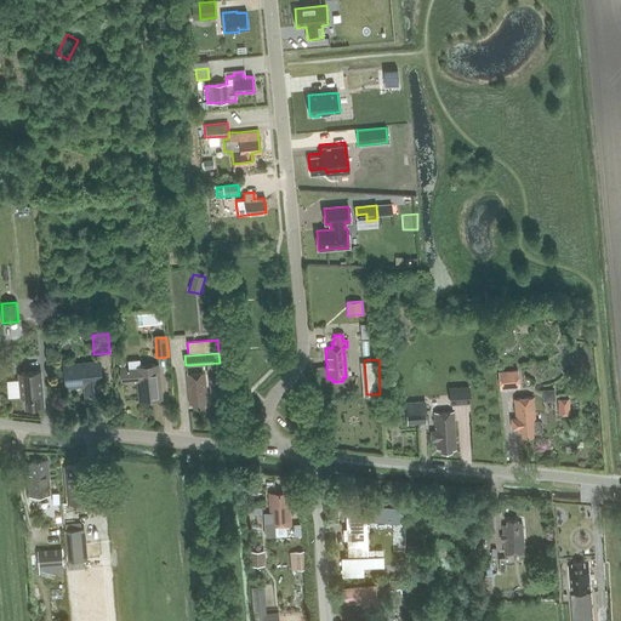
[(140,366),(140,360),(127,362),(129,368),(120,369),(121,382),(137,380),(138,402),(161,399),(158,365),(140,366)]
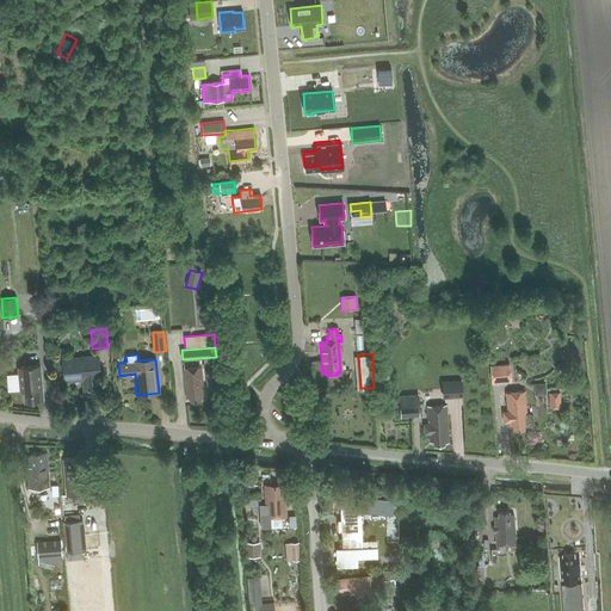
[(100,389),(98,356),(62,359),(65,382),(82,380),(84,390),(100,389)]
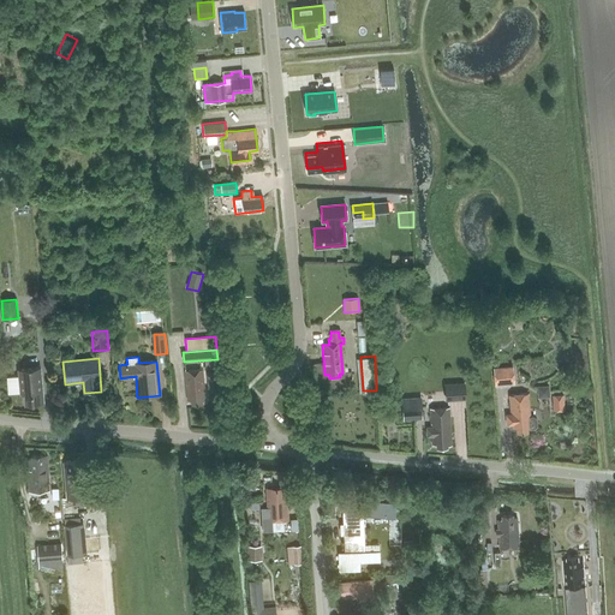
[(495,386),(514,384),(513,366),(494,368),(495,386)]
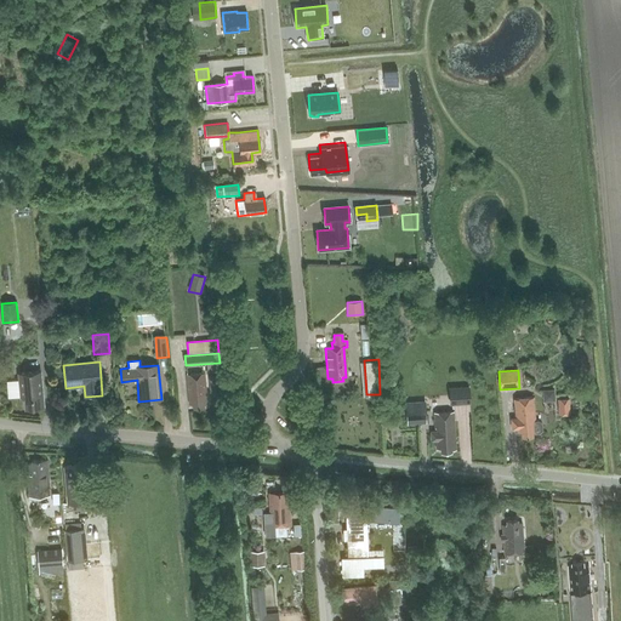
[(24,409),(43,406),(40,371),(18,374),(20,398),(23,398),(24,409)]
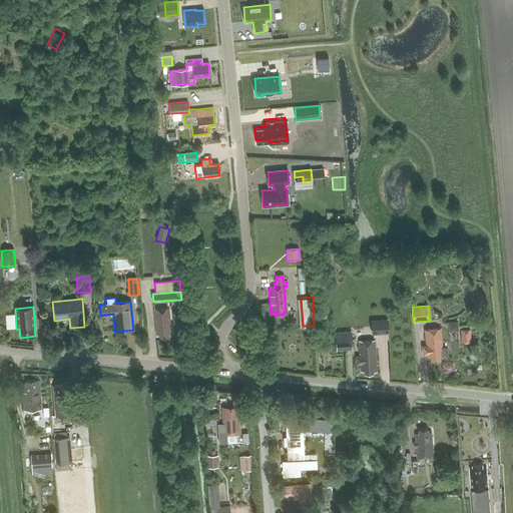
[(169,335),(171,335),(168,309),(154,310),(156,336),(159,335),(159,339),(169,337),(169,335)]
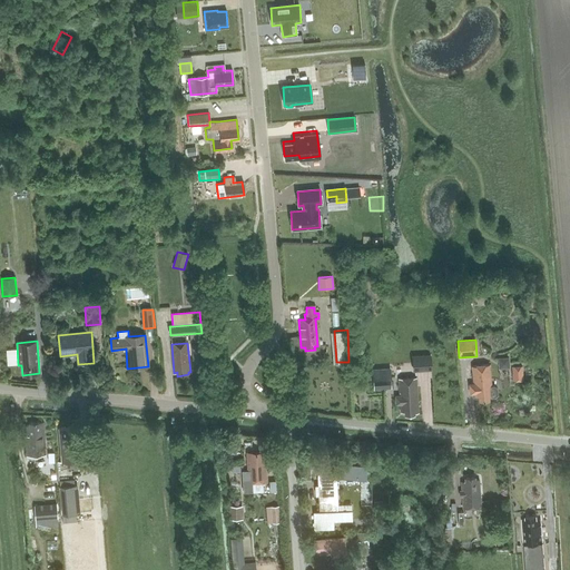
[(413,372),(432,371),(431,355),(412,356),(413,372)]
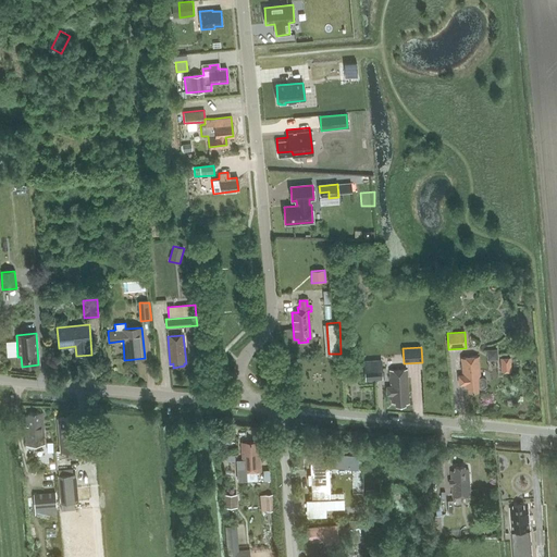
[(502,357),(502,347),(491,348),(491,358),(502,357)]
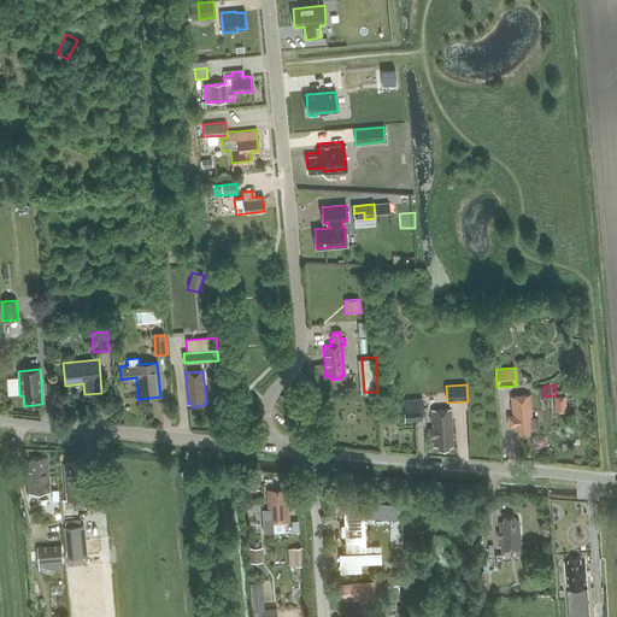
[(513,416),(511,416),(511,423),(513,423),(513,430),(518,430),(518,434),(529,433),(529,430),(533,430),(536,430),(540,427),(539,419),(536,417),(532,417),(530,394),(511,397),(513,416)]
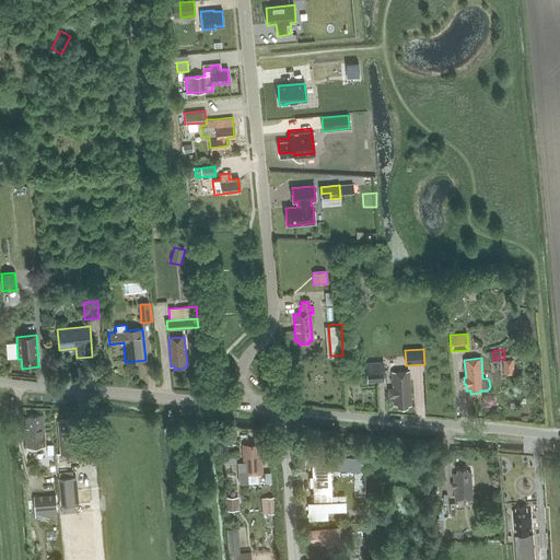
[(514,374),(513,360),(503,361),(503,374),(514,374)]
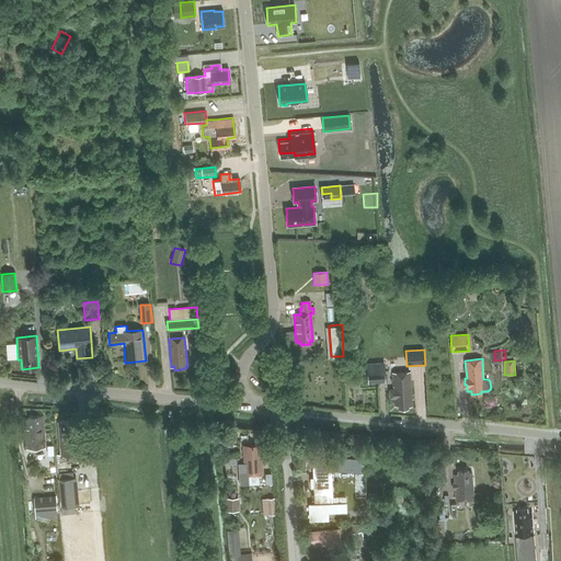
[(410,371),(392,373),(393,407),(397,407),(398,409),(408,409),(408,407),(411,407),(410,371)]
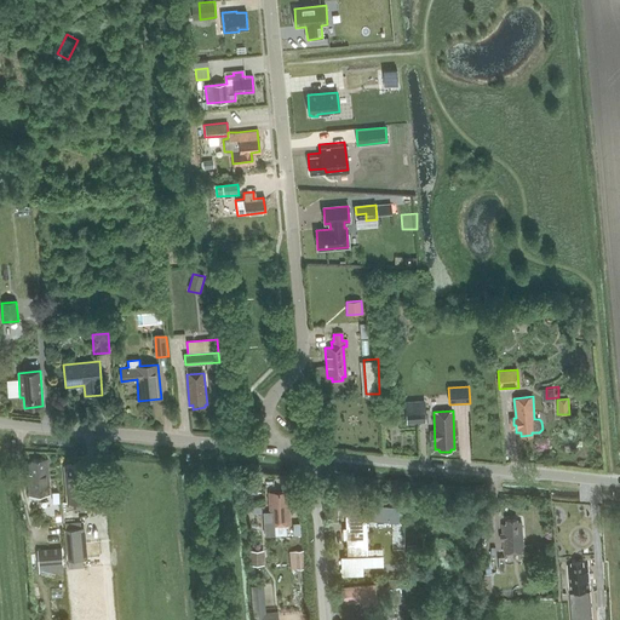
[(406,425),(425,424),(424,412),(406,413),(406,425)]
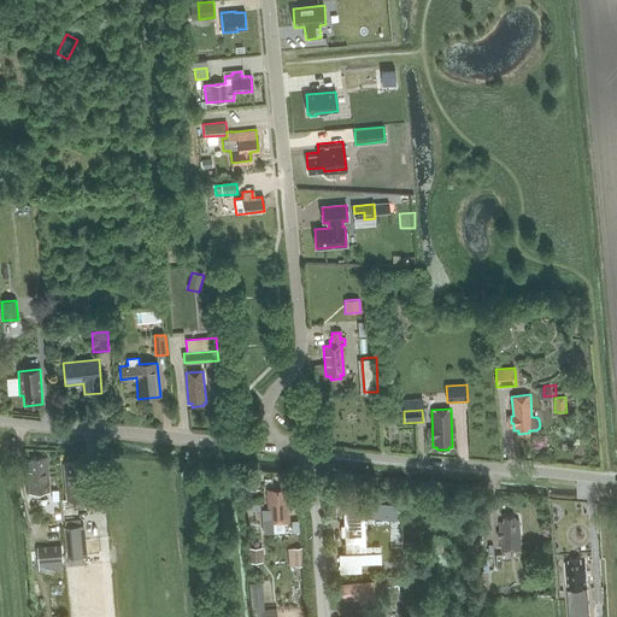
[(31,462),(24,463),(25,474),(28,474),(29,493),(48,492),(46,457),(31,458),(31,462)]
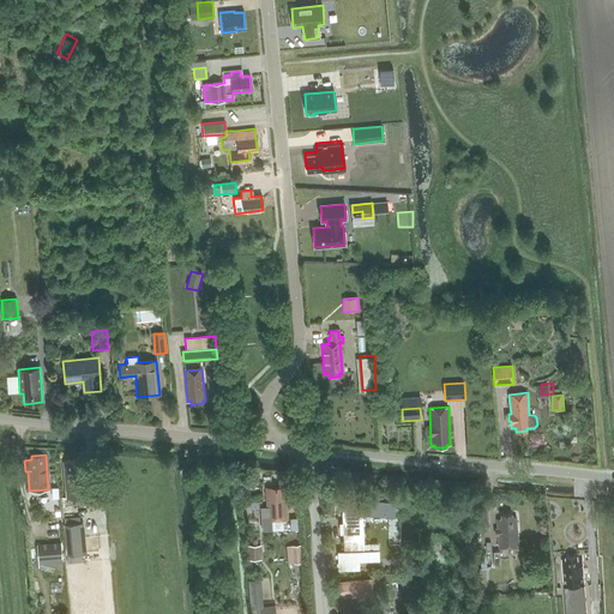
[(85,477),(82,477),(80,461),(64,462),(66,498),(86,497),(85,477)]
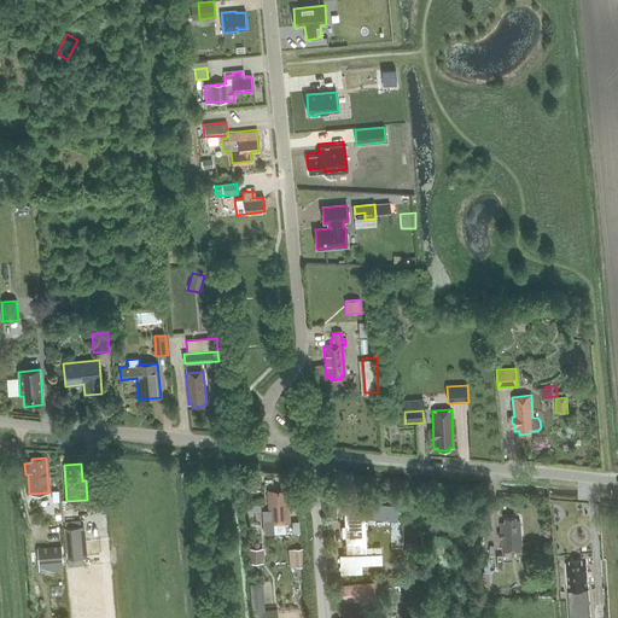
[(268,524),(274,524),(274,534),(285,532),(285,524),(287,524),(286,495),(283,495),(283,490),(270,491),(272,495),(267,495),(268,524)]
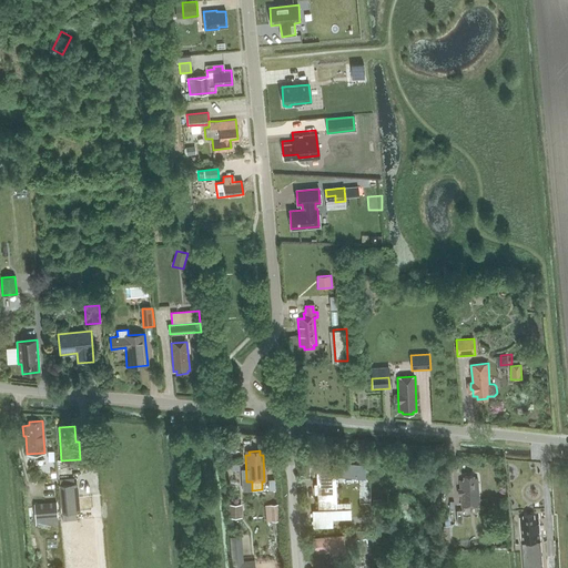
[(335,469),(315,470),(317,510),(318,510),(320,520),(352,518),(351,508),(337,509),(335,474),(340,474),(340,476),(366,478),(367,466),(341,464),(340,469),(335,469)]
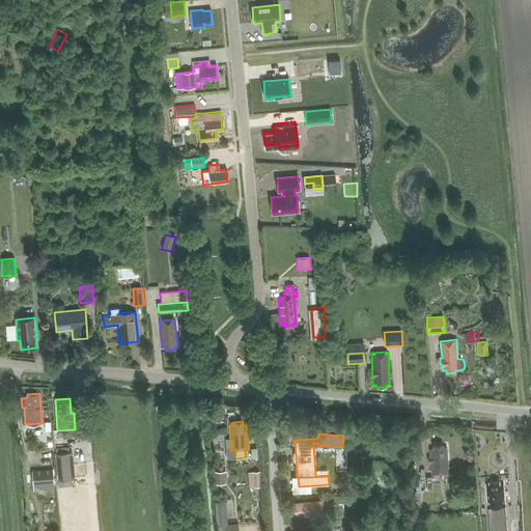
[(385,447),(395,446),(395,437),(384,437),(385,447)]
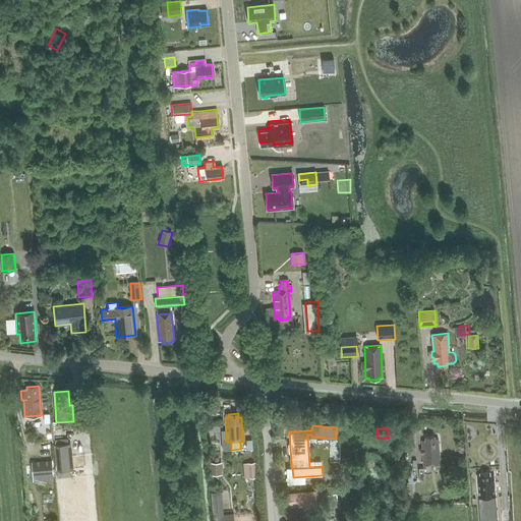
[(438,439),(435,439),(435,437),(425,437),(425,441),(421,442),(422,465),(440,464),(438,439)]
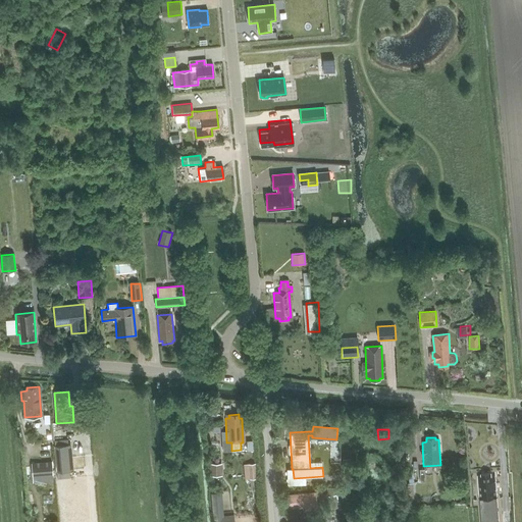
[(55,446),(54,446),(56,472),(69,470),(73,470),(71,445),(55,446)]
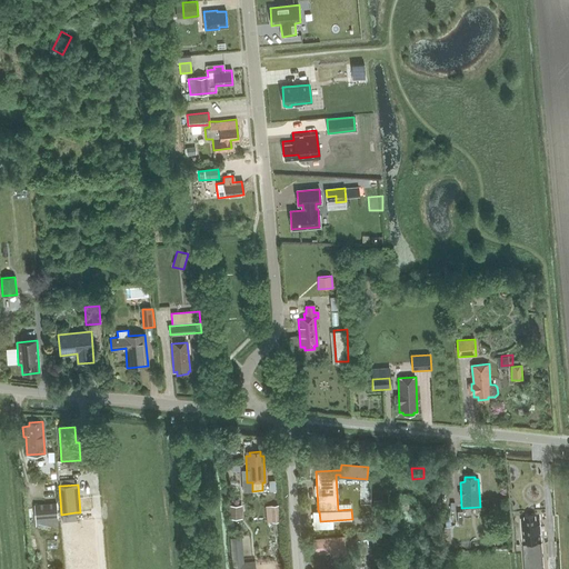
[(36,526),(58,525),(57,503),(35,505),(36,526)]
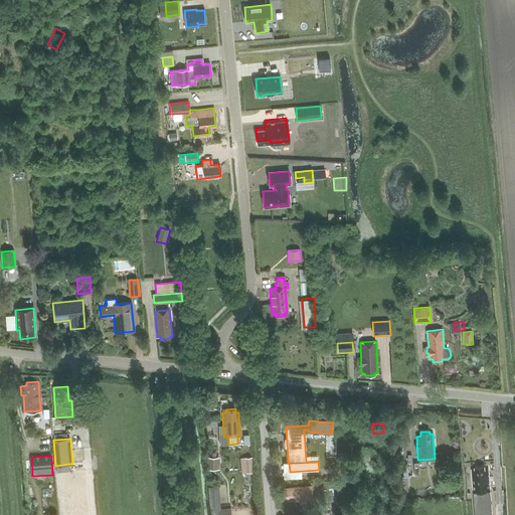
[(218,458),(206,458),(207,471),(219,470),(218,458)]
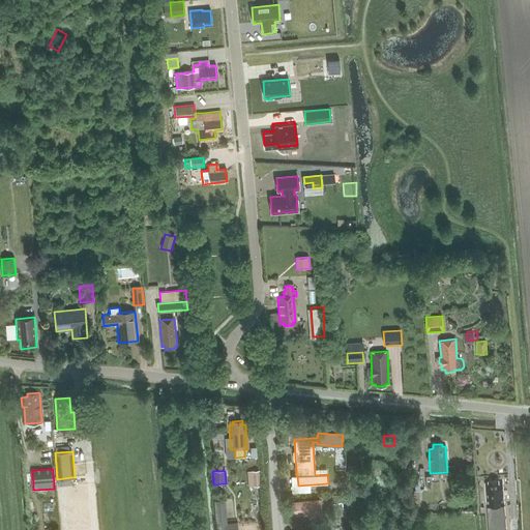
[(357,474),(348,475),(350,496),(358,495),(357,474)]
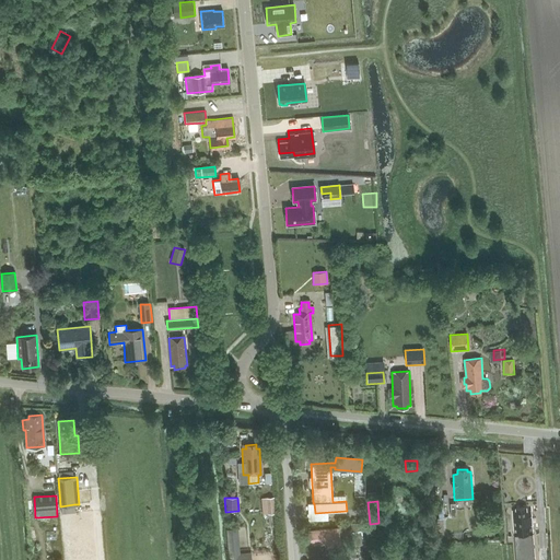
[(535,559),(532,512),(527,513),(527,509),(516,510),(516,512),(513,512),(516,559),(535,559)]
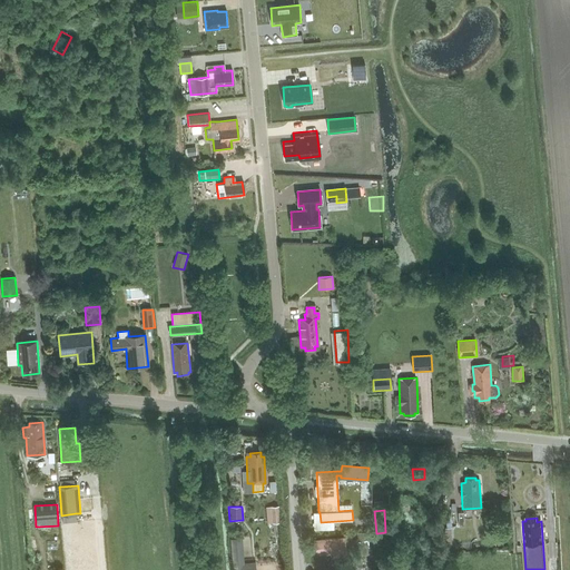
[(352,538),(314,541),(315,556),(333,553),(333,559),(346,558),(346,553),(354,553),(352,538)]
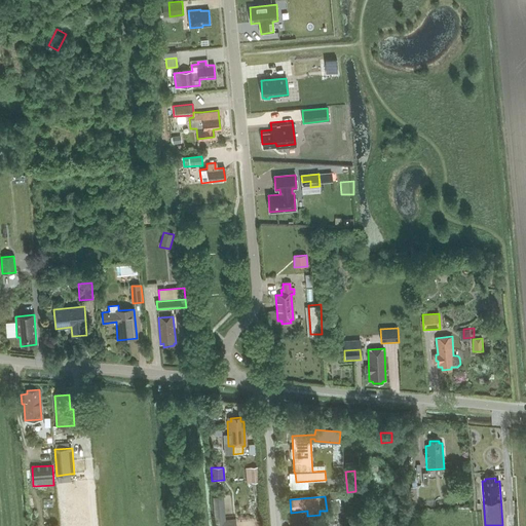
[(342,503),(340,503),(340,499),(329,500),(330,505),(328,505),(329,510),(327,510),(327,511),(326,511),(327,518),(331,517),(330,514),(335,514),(335,513),(343,512),(342,503)]
